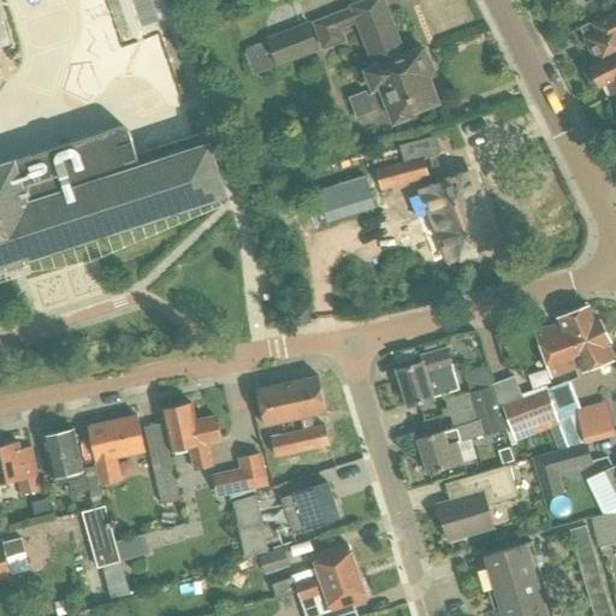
[(157,6),(154,0),(71,0),(77,17),(130,1),(136,23),(158,17),(154,7),(157,6)]
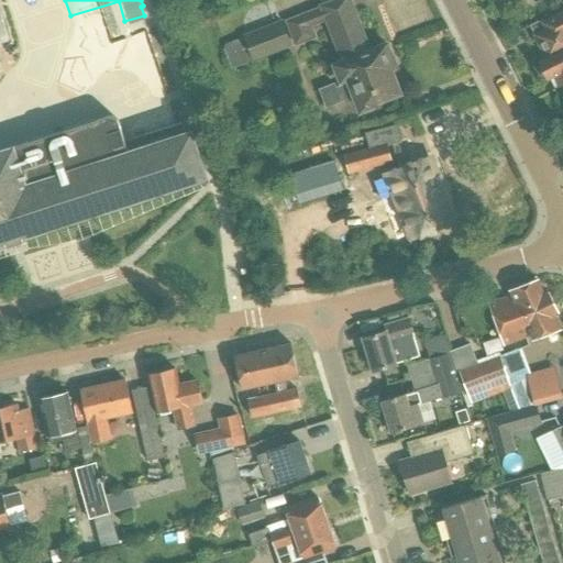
[(334,83),(319,89),(326,108),(354,97),(359,109),(360,112),(362,111),(364,112),(368,112),(372,109),(372,107),(375,106),(374,102),(398,94),(389,69),(395,67),(386,44),(370,50),(350,0),(333,0),(320,6),(327,21),(342,61),(341,62),(341,63),(334,65),(340,79),(346,77),(350,85),(345,86),(344,84),(337,87),(334,83)]
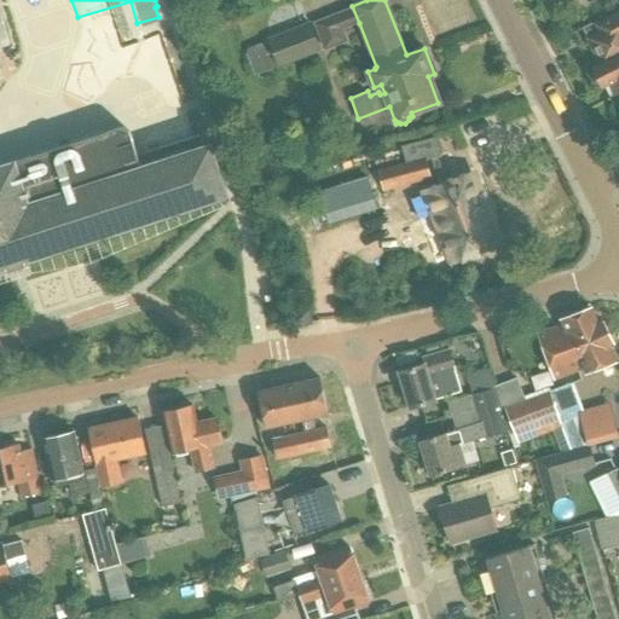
[(352,6),(313,22),(324,51),(348,41),(343,29),(359,23),(352,6)]
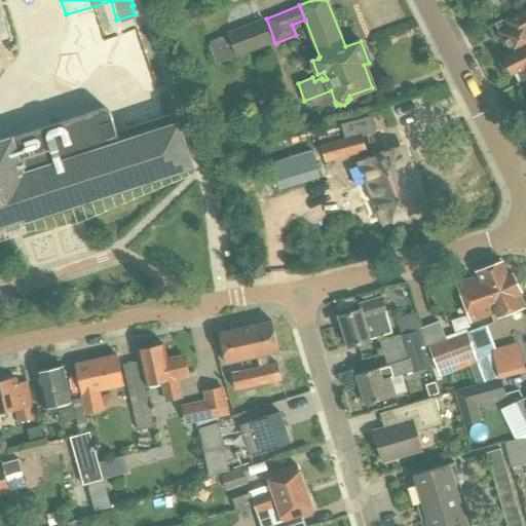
[(525,46),(525,8),(503,21),(509,29),(499,33),(511,55),(525,46)]
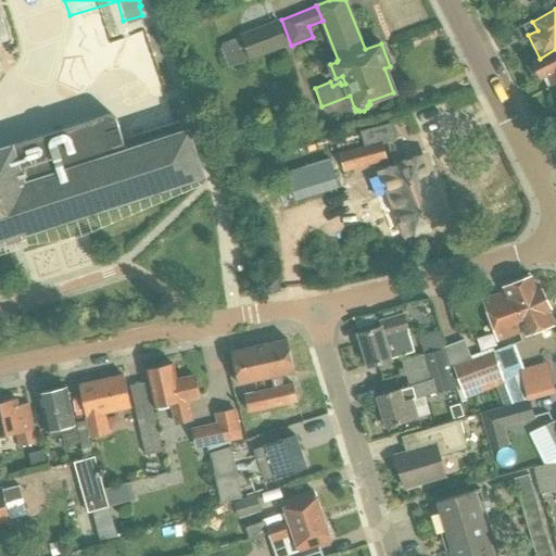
[(250,61),(289,46),(279,19),(239,34),(240,36),(219,45),(228,67),(250,60),(250,61)]
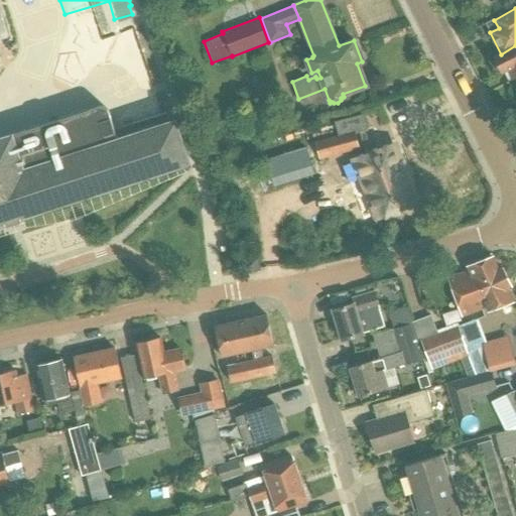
[(0,35),(0,67),(10,97),(50,83),(30,26),(0,35)]
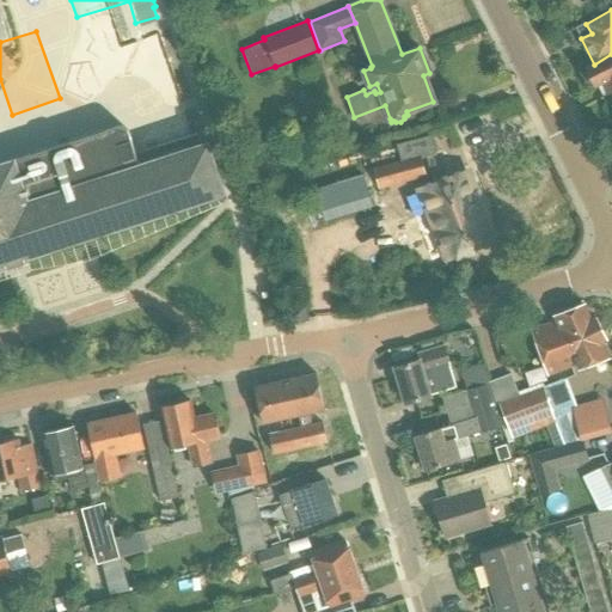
[(611,54),(594,65),(586,68),(594,87),(603,83),(609,95),(611,92),(611,54)]
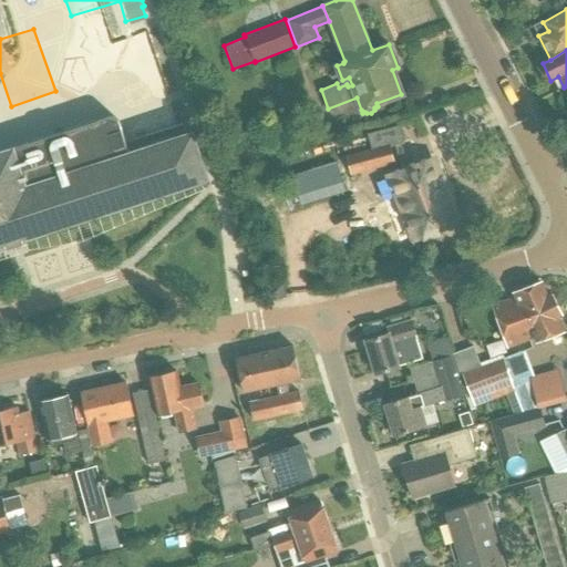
[(50,52),(53,88),(65,86),(61,51),(50,52)]
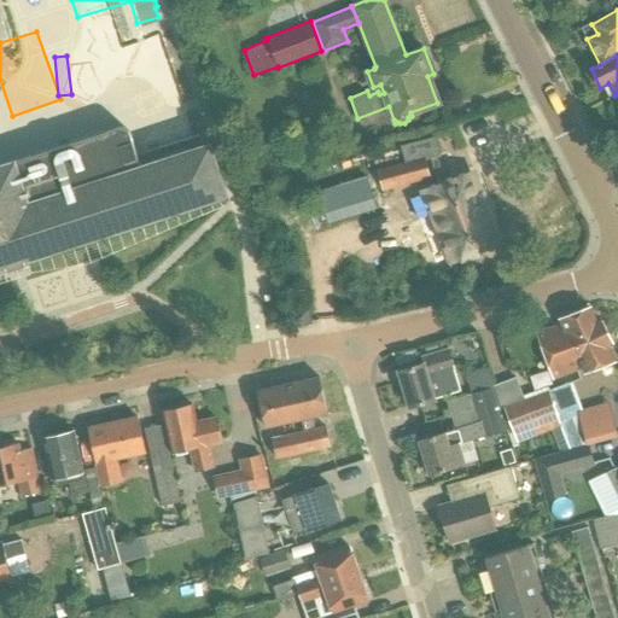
[(0,268),(5,267),(6,272),(27,264),(25,260),(227,194),(219,169),(210,144),(204,146),(199,134),(138,155),(128,130),(127,129),(126,128),(124,128),(123,128),(122,127),(121,127),(120,127),(118,128),(117,128),(116,128),(115,129),(112,129),(0,165),(0,268)]
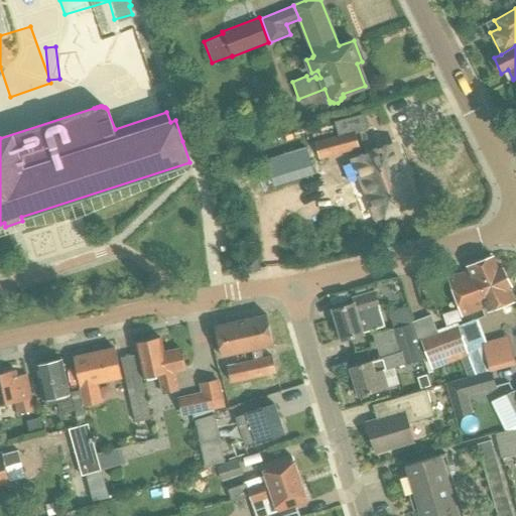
[(338,135),(314,141),(319,159),(360,149),(356,133),(367,130),(363,114),(335,122),(338,135)]
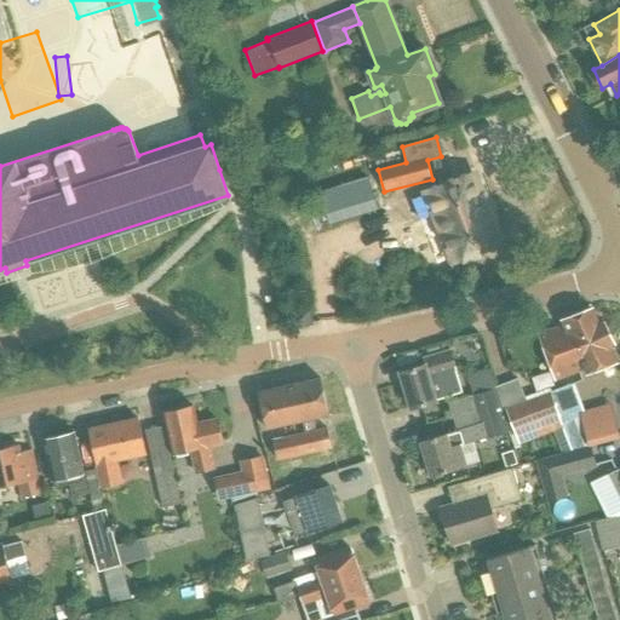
[(478,194),(481,189),(478,181),(474,181),(472,176),(429,194),(428,193),(411,200),(418,219),(425,217),(432,233),(429,241),(436,258),(443,263),(497,242),(495,240),(499,234),(495,227),(491,225),(478,194)]
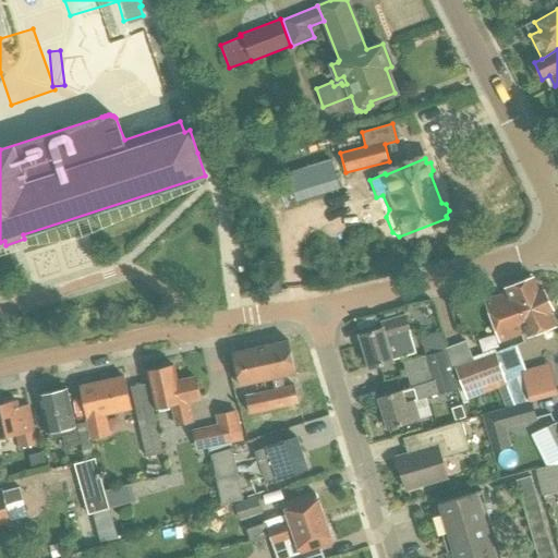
[(517,323),(521,334),(525,331),(528,337),(554,326),(548,311),(552,310),(543,291),(538,293),(533,278),(517,284),(522,298),(523,301),(519,303),(524,318),(517,323)]
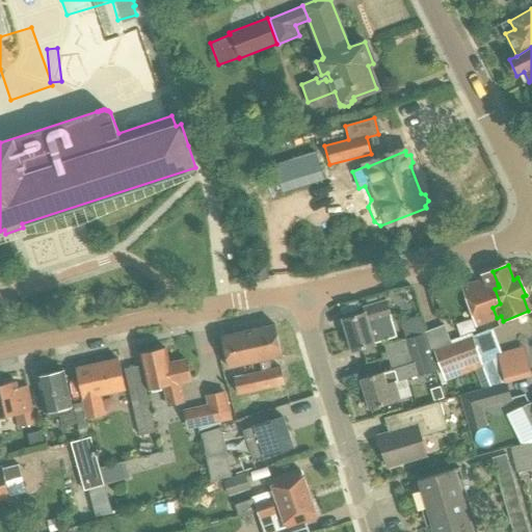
[(253,283),(267,278),(264,266),(249,269),(253,283)]
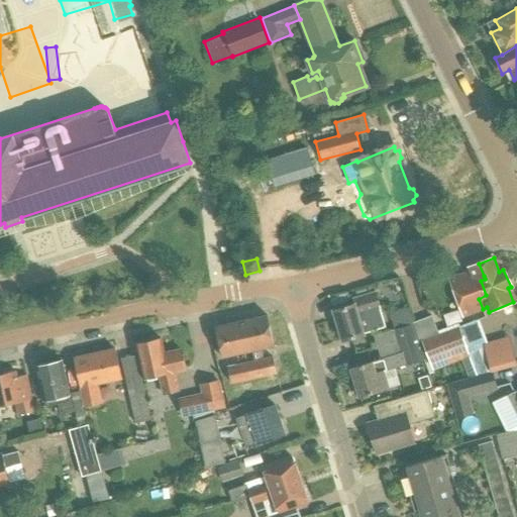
[(485,279),(484,276),(479,264),(469,268),(470,272),(449,280),(463,317),(483,309),(479,299),(486,295),(481,281),(485,279)]
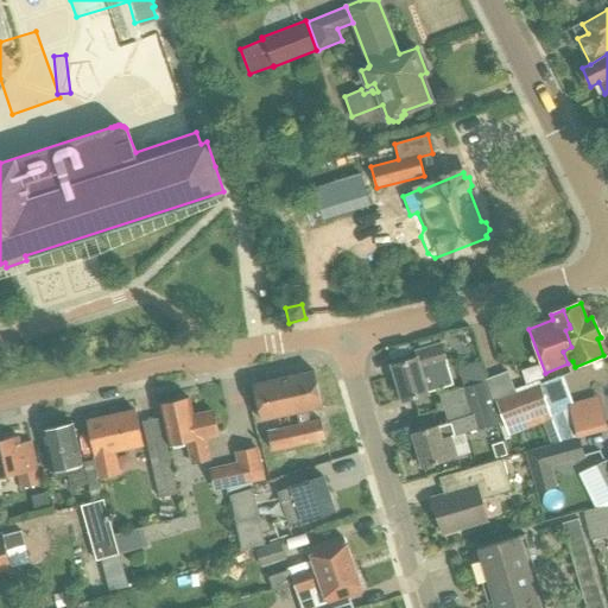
[(403,400),(428,393),(428,392),(454,384),(442,343),(415,352),(417,358),(392,365),(403,400)]
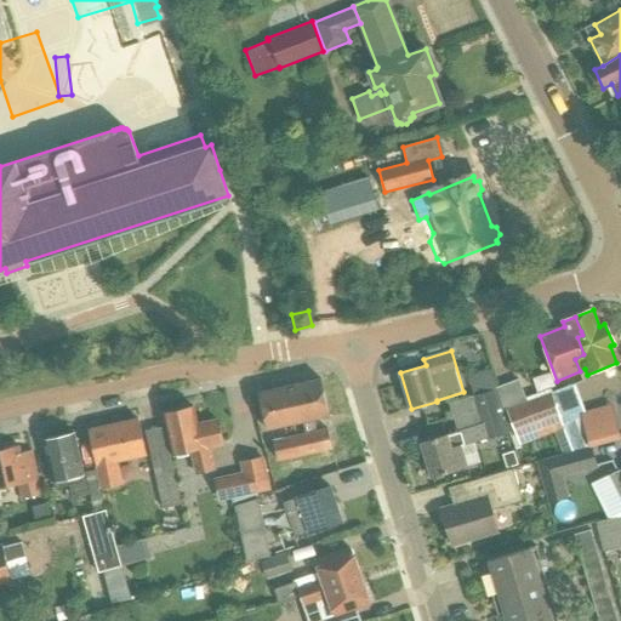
[(563,425),(573,451),(586,448),(575,420),(587,415),(580,397),(579,398),(573,385),(552,392),(551,388),(525,397),(518,379),(497,386),(502,404),(514,442),(563,425)]
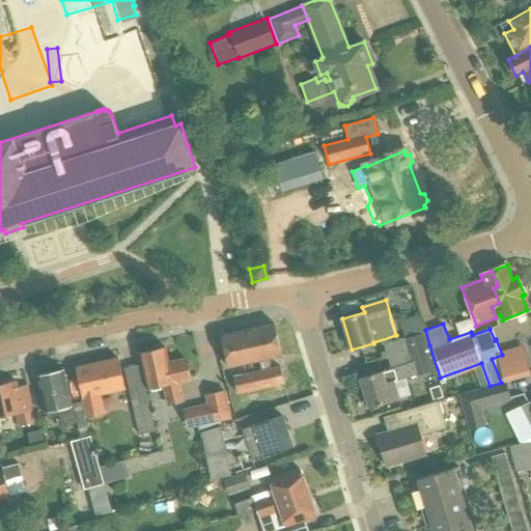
[(271,367),(270,359),(280,357),(273,325),(221,336),(228,368),(259,361),(260,369),(233,375),(238,394),(284,384),(280,365),(271,367)]
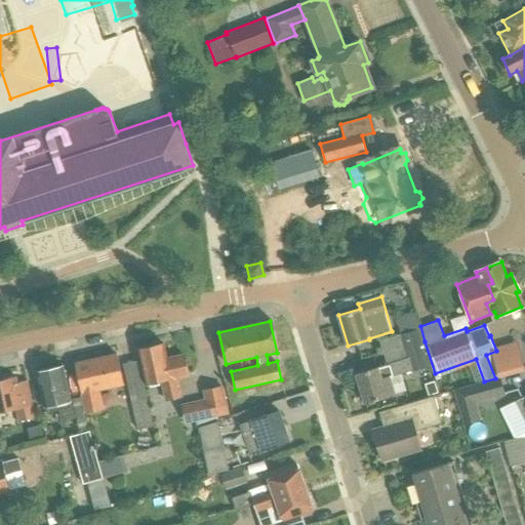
[(402,347),(425,341),(420,326),(418,327),(419,329),(399,335),(402,347)]
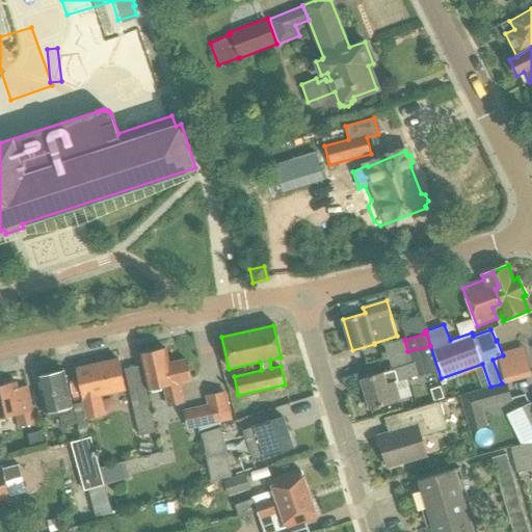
[(440,379),(441,378),(430,346),(407,351),(410,364),(384,371),(384,372),(362,378),(370,407),(401,399),(396,382),(418,375),(418,376),(437,371),(440,379)]
